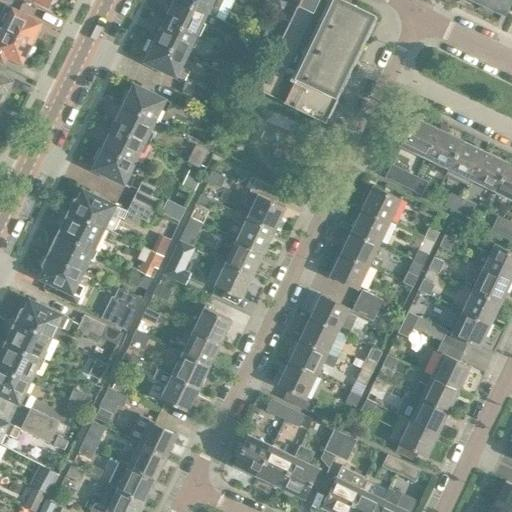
[(205,12),(180,0),(169,0),(162,17),(195,33),(201,20),(242,40),(238,49),(256,58),(264,41),(205,12)]
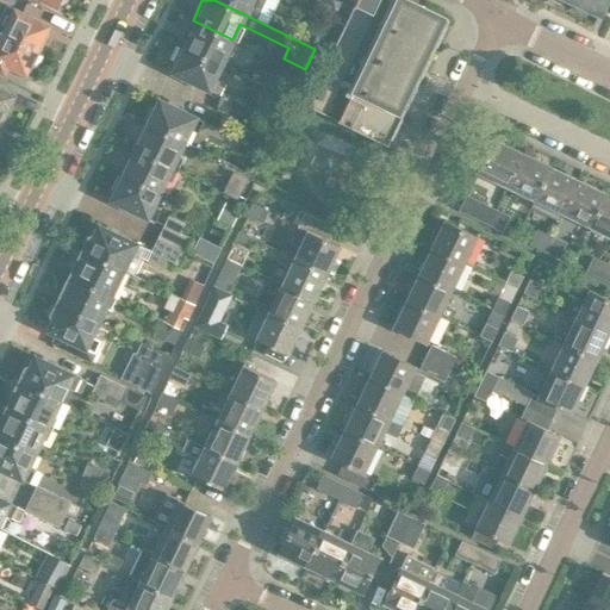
[(215,0),(244,14),(251,1),(259,5),(260,0),(215,0)]
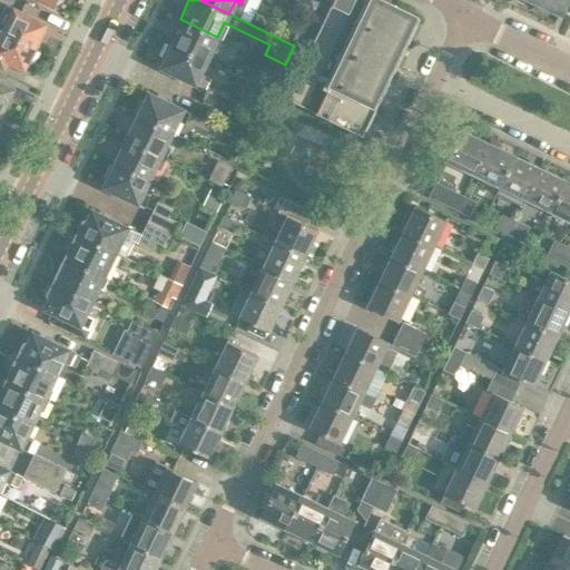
[(419,17),(406,11),(383,0),(332,0),(285,98),(362,135),(419,17)]
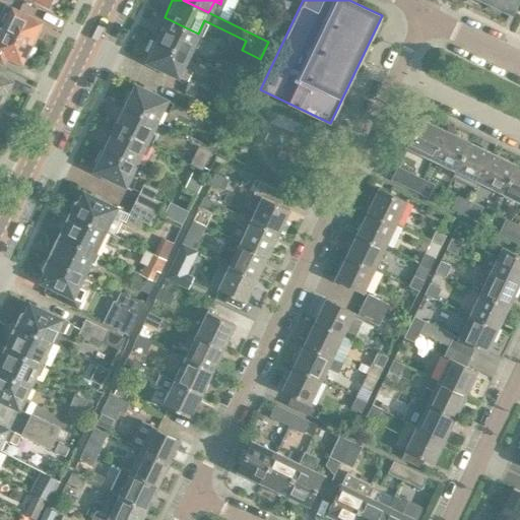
[(481,0),(506,11),(511,0),(481,0)]
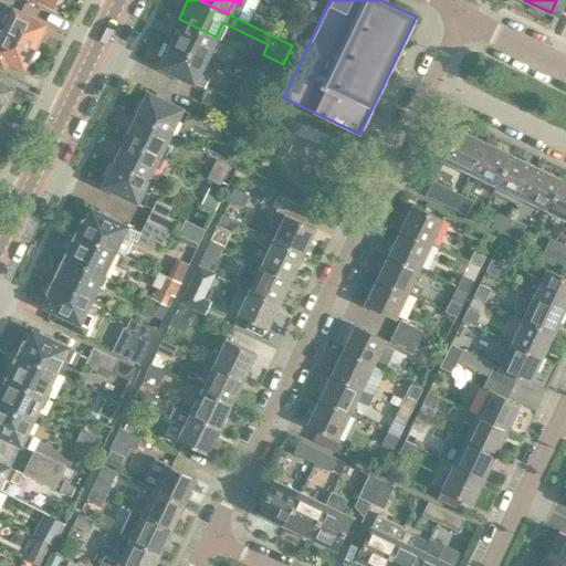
[(8,19),(2,30),(37,46),(43,32),(41,31),(45,23),(8,6),(3,17),(8,19)]
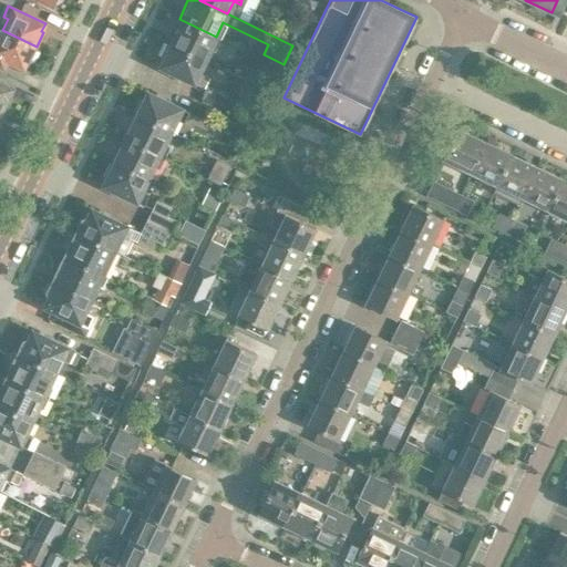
[(179,19),(168,42),(205,60),(216,37),(179,19)]
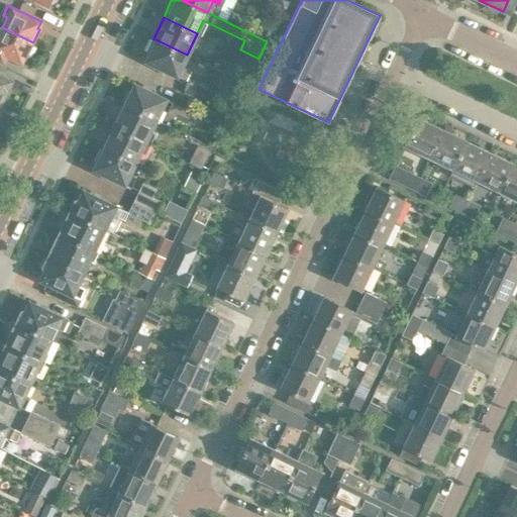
[(33,42),(2,27),(0,31),(0,52),(21,63),(24,56),(27,57),(33,42)]
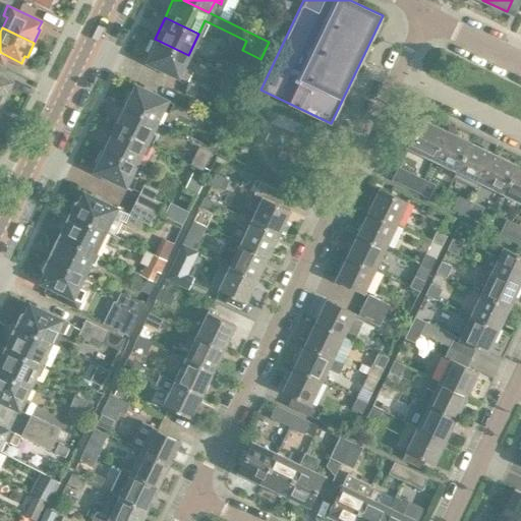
[(188,55),(155,39),(148,52),(151,54),(147,61),(187,80),(191,70),(183,66),(188,55)]
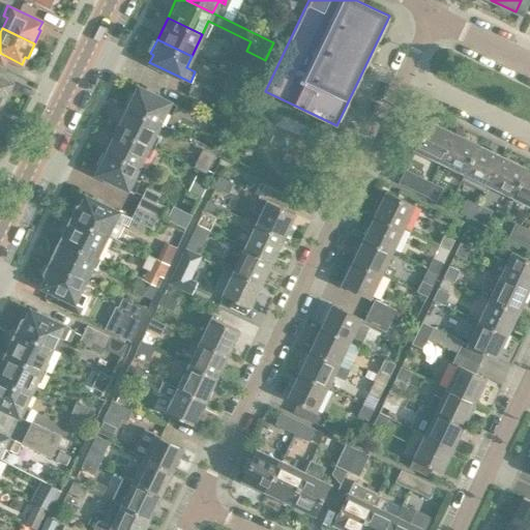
[(235,76),(248,83),(254,72),(240,65),(235,76)]
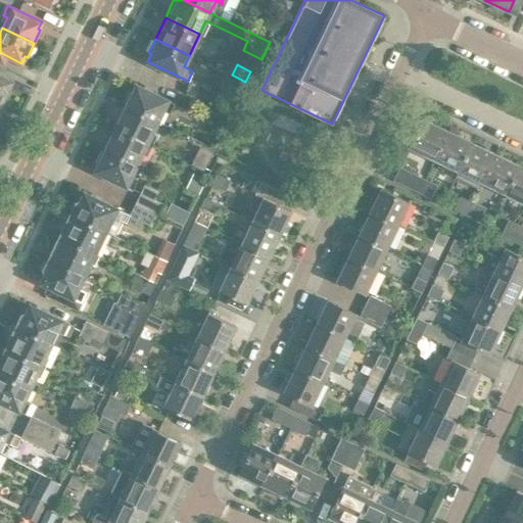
[(0,101),(4,104),(10,91),(7,90),(11,82),(0,75),(0,101)]
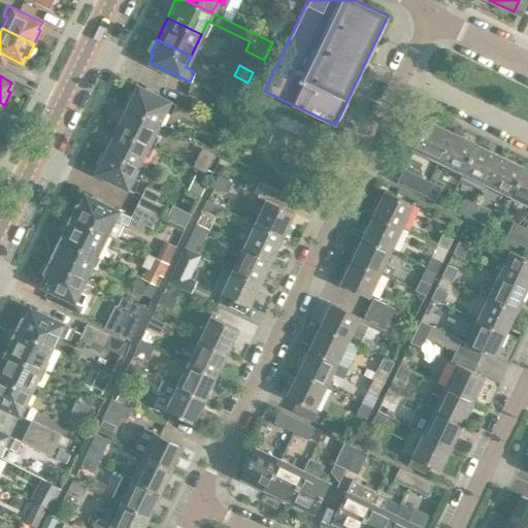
[(188,94),(232,114),(237,103),(193,83),(188,94)]
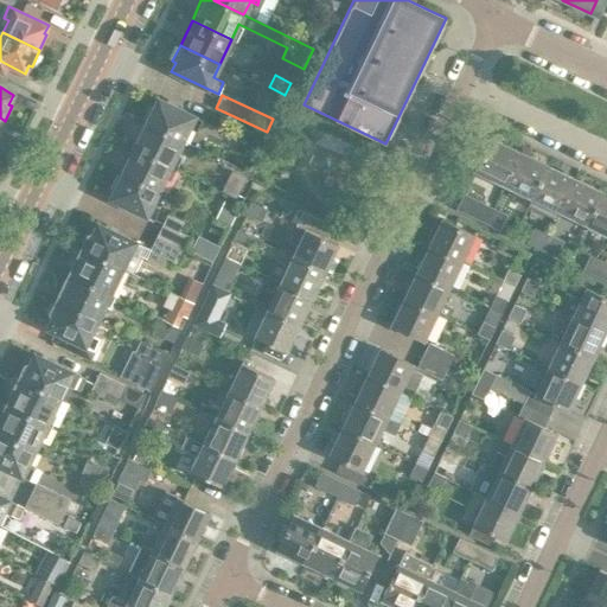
[(151,107),(142,122),(183,141),(189,128),(196,132),(202,120),(158,98),(153,108),(151,107)]
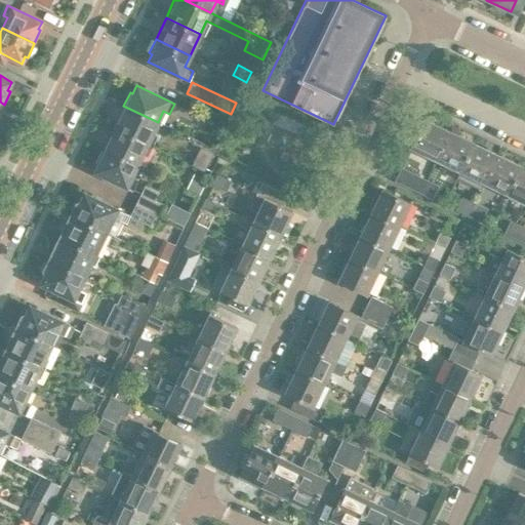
[(184,106),(196,112),(199,104),(187,98),(184,106)]
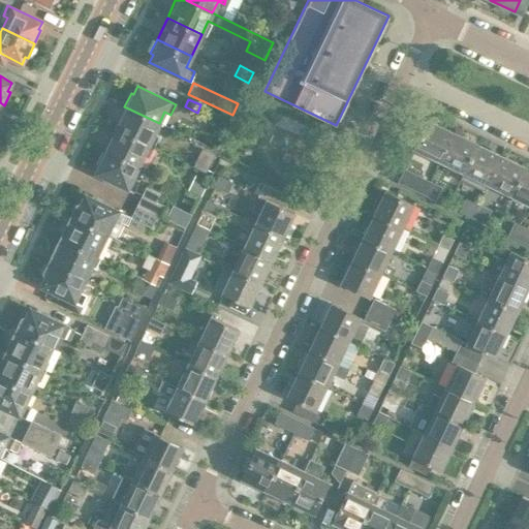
[(124,106),(114,128),(149,145),(159,123),(124,106)]
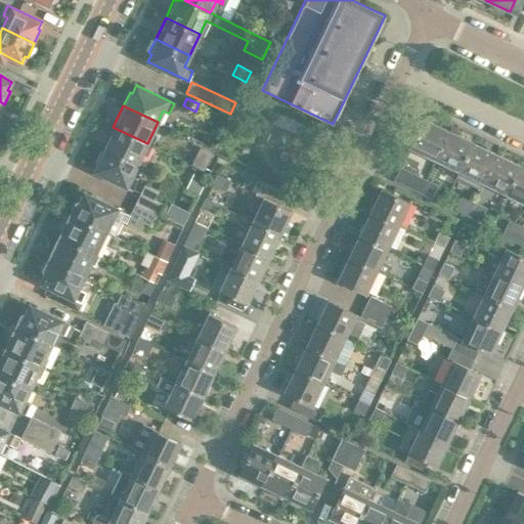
[(410,147),(434,160),(448,131),(424,120),(410,147)]
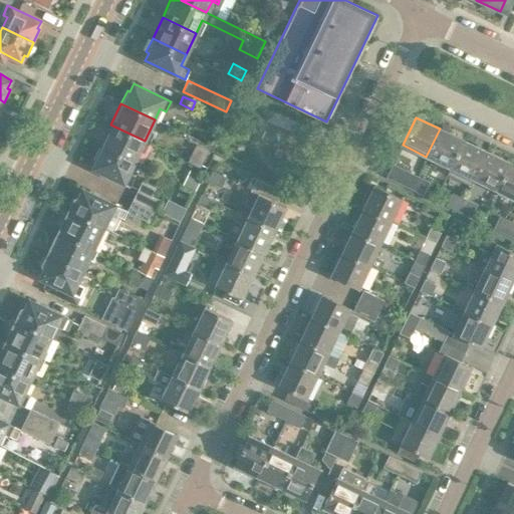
[(110,124),(100,146),(135,162),(145,141),(110,124)]
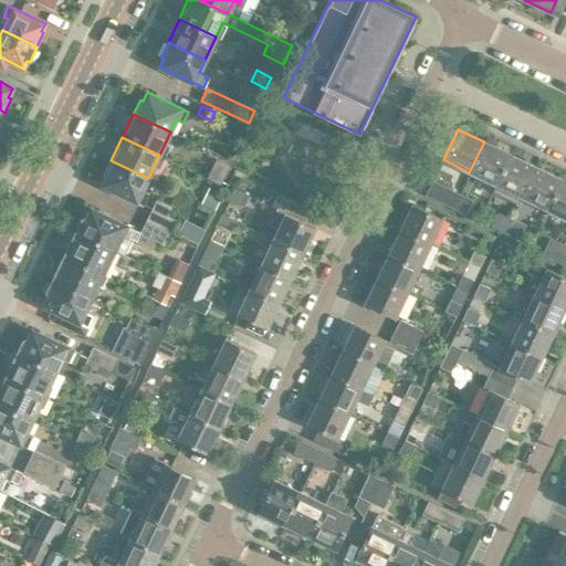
[(469,173),(495,185),(510,155),(484,142),(469,173)]
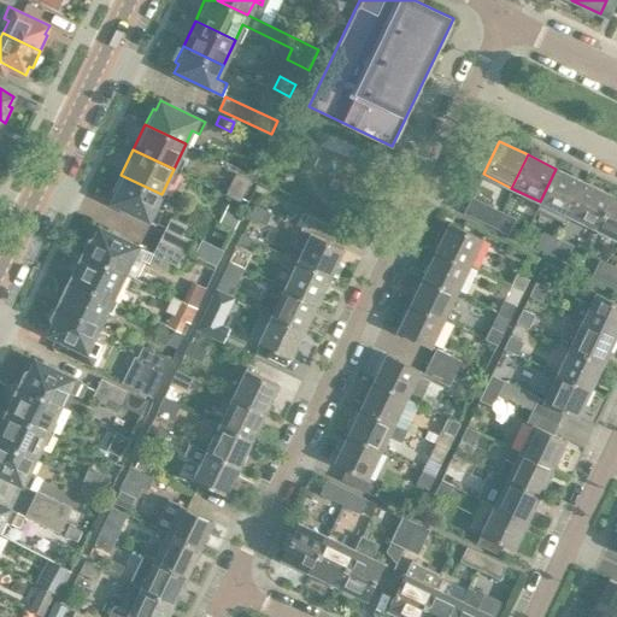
[(540,201),(568,215),(585,182),(556,169),(540,201)]
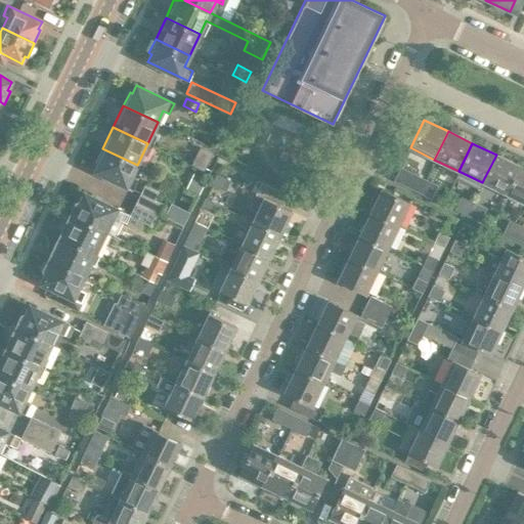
[(192,165),(203,170),(212,153),(202,146),(192,165)]
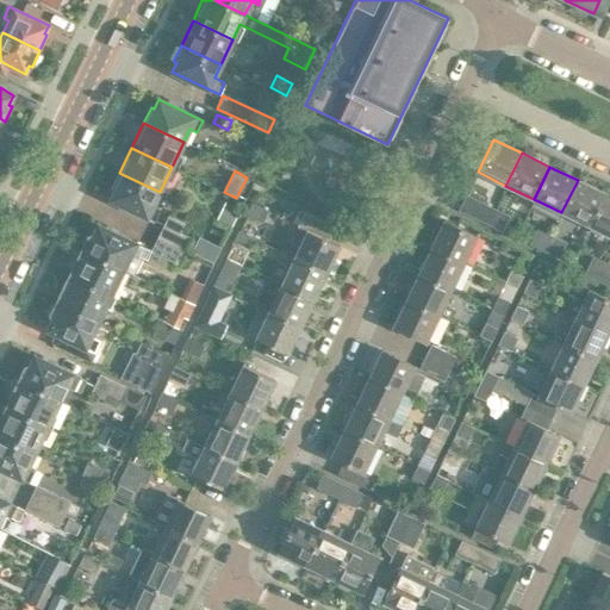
[(160,192),(119,173),(111,190),(114,191),(111,200),(155,221),(160,209),(153,205),(160,192)]
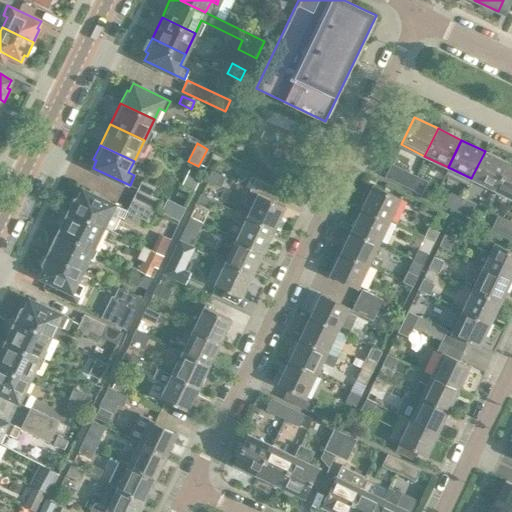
[(471,178),(495,190),(508,162),(485,151),(471,178)]
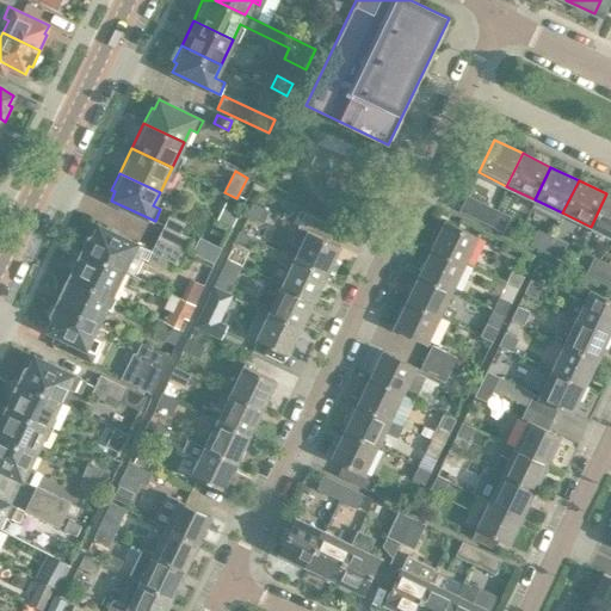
[(591,227),(610,235),(610,196),(606,193),(591,227)]
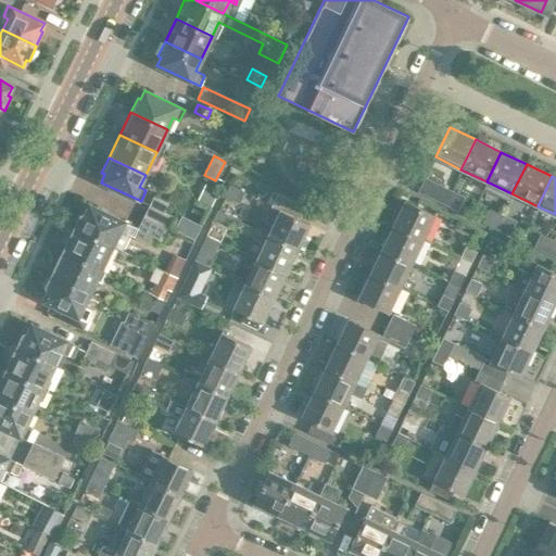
[(419,191),(444,203),(451,191),(425,179),(419,191)]
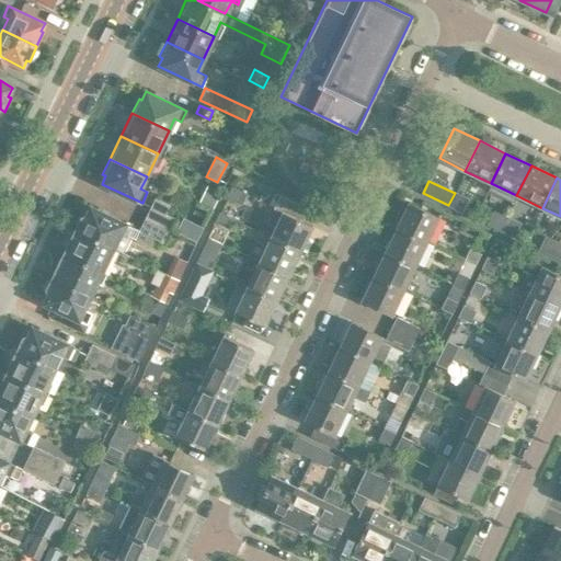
[(208,186),(201,202),(212,207),(219,192),(208,186)]
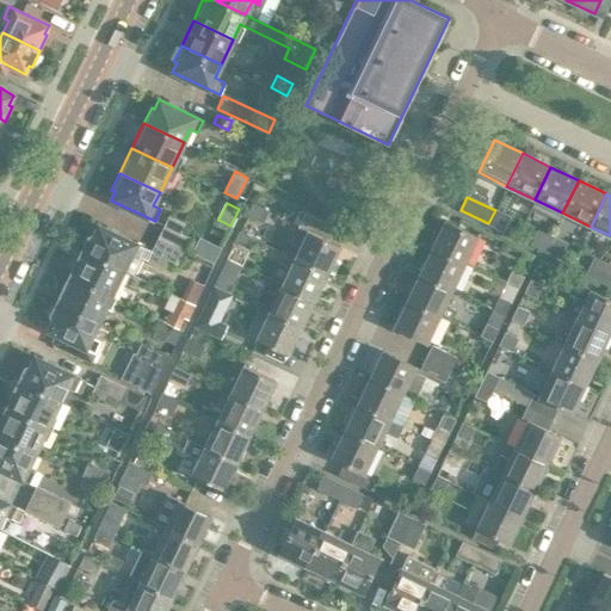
[(246,214),(261,222),(269,211),(253,203),(246,214)]
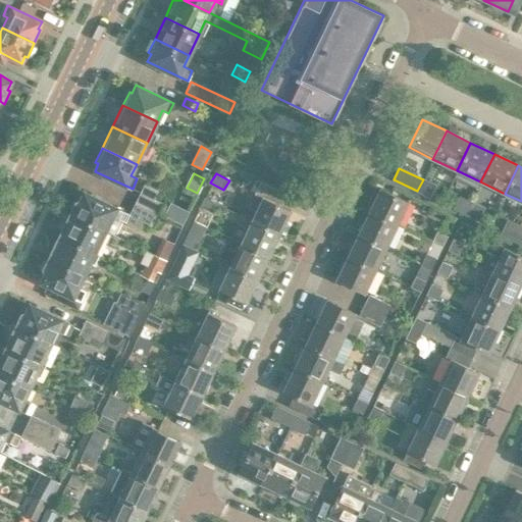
[(423,179),(417,191),(428,197),(434,185),(423,179)]
